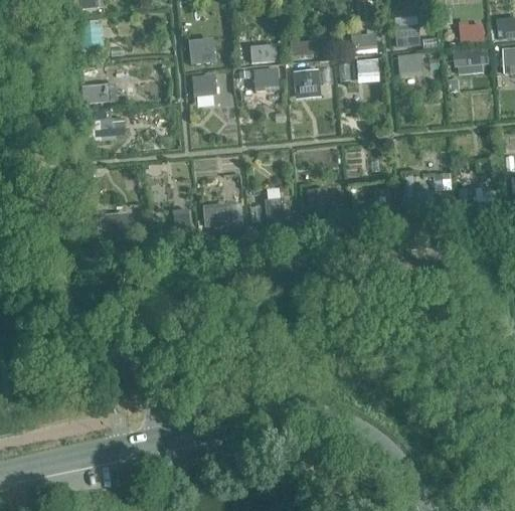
[(514,37),(514,21),(506,21),(506,19),(498,19),(498,38),(514,37)]
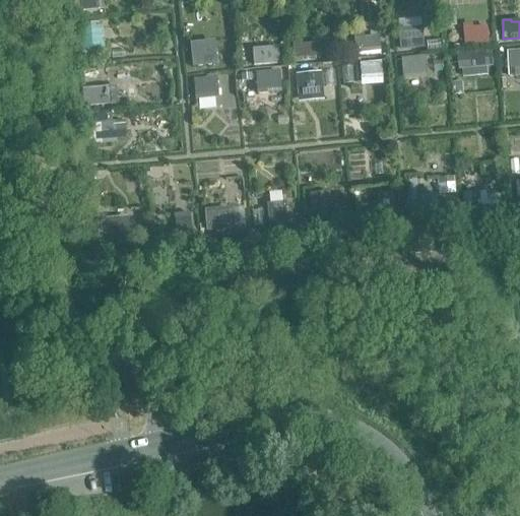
[(85,22),(81,22),(83,48),(100,46),(98,21),(93,22),(93,21),(85,21),(85,22)]
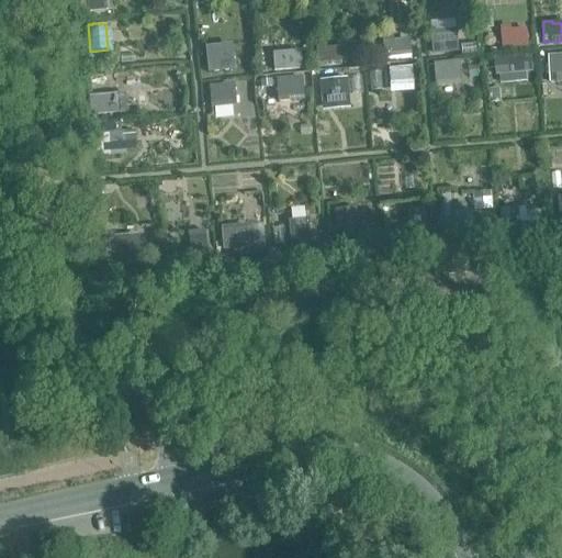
[(510,23),(502,24),(504,45),(528,43),(527,26),(510,28),(510,23)]
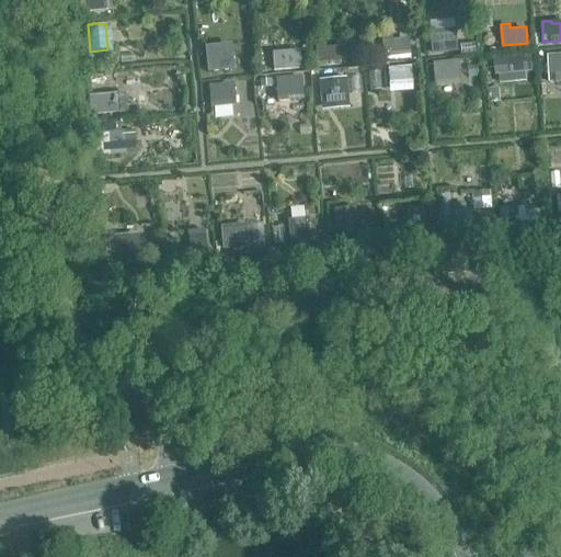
[(432,48),(456,46),(454,31),(438,32),(438,27),(431,29),(432,48)]
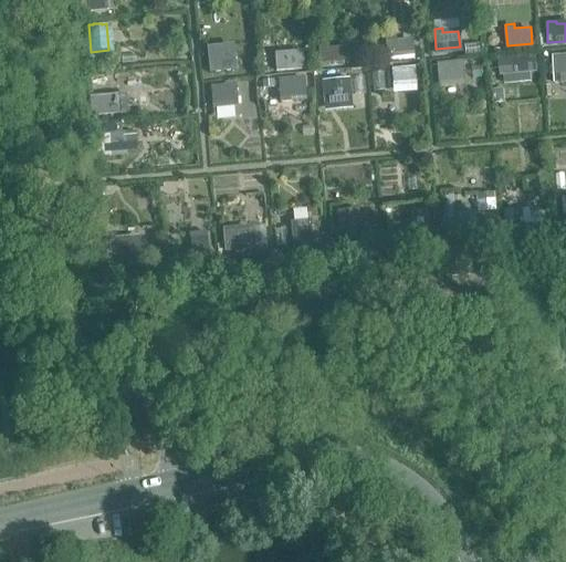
[(387,34),(389,55),(412,53),(411,38),(396,39),(395,33),(387,34)]
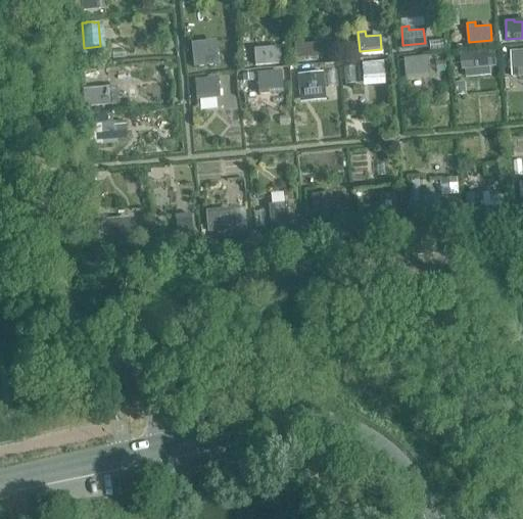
[(316,52),(318,51),(317,40),(302,42),(301,38),(294,38),(295,54),(297,54),(297,58),(317,56),(316,52)]
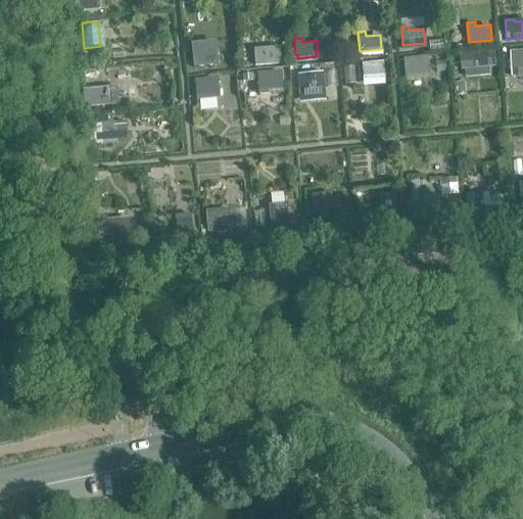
[(208,45),(192,47),(194,63),(217,61),(216,45),(208,45)]
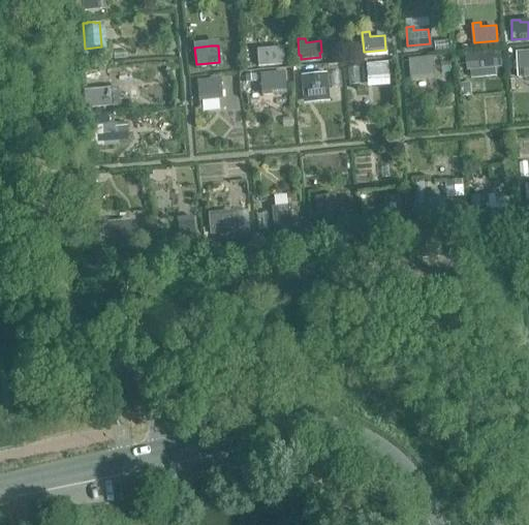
[(257,62),(283,60),(282,45),(256,48),(257,62)]
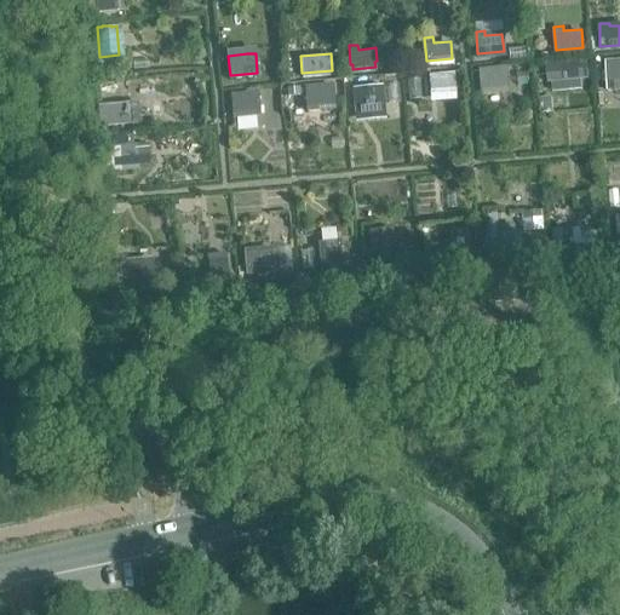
[(606,68),(603,68),(603,76),(607,76),(619,75),(619,56),(606,57),(607,68),(606,68)]
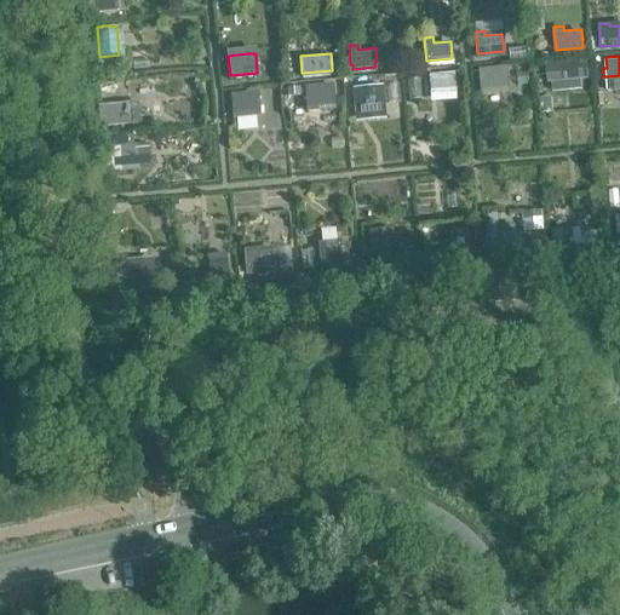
[(550,76),(581,74),(579,57),(547,59),(550,76)]
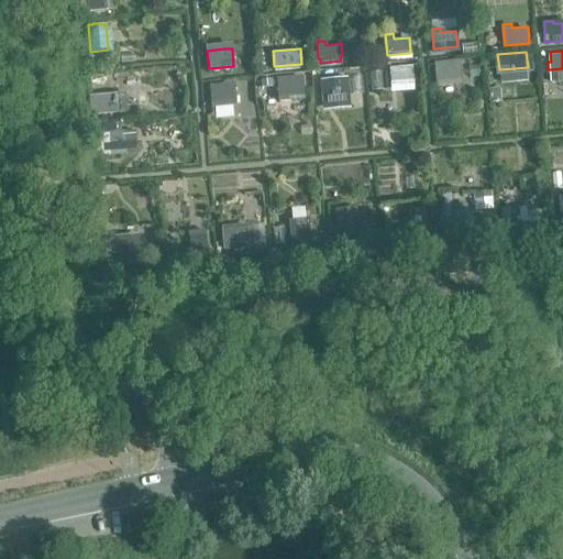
[(434,61),(437,81),(444,80),(444,76),(461,74),(459,58),(434,61)]
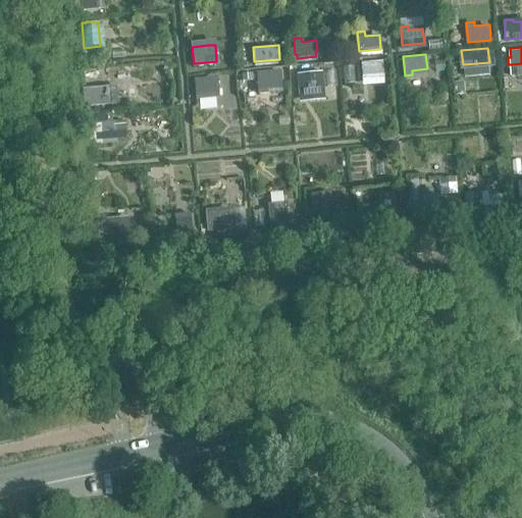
[(381,62),(362,63),(363,74),(373,73),(373,80),(382,80),(381,62)]
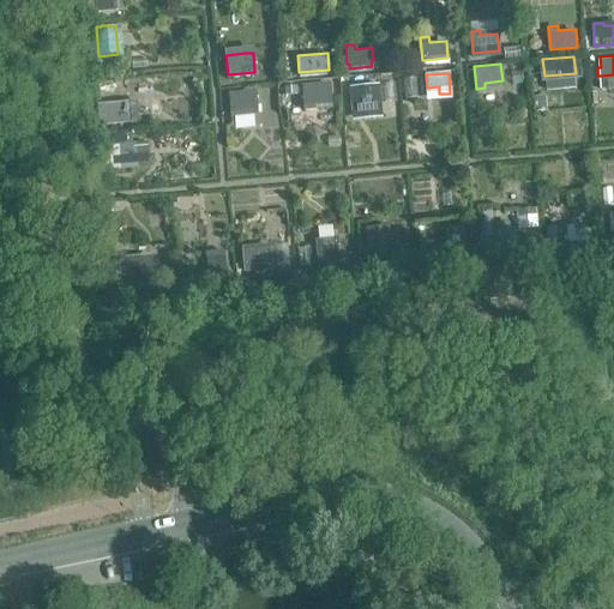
[(330,103),(329,80),(302,83),(304,100),(320,98),(321,103),(330,103)]
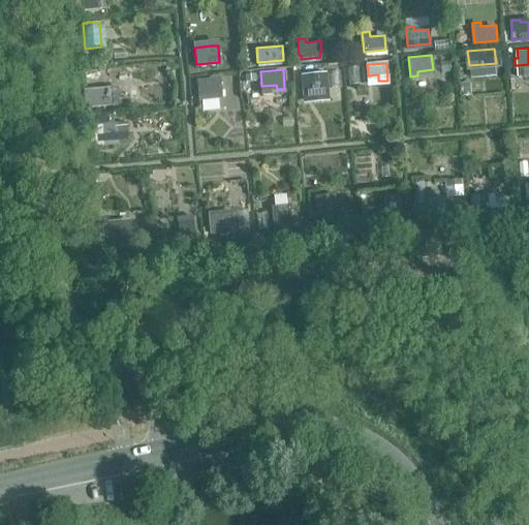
[(325,72),(302,74),(303,87),(327,85),(325,72)]
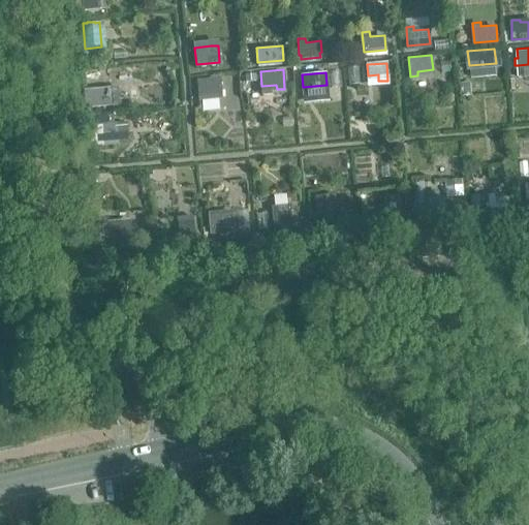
[(197,76),(198,91),(213,90),(214,94),(221,94),(219,75),(197,76)]
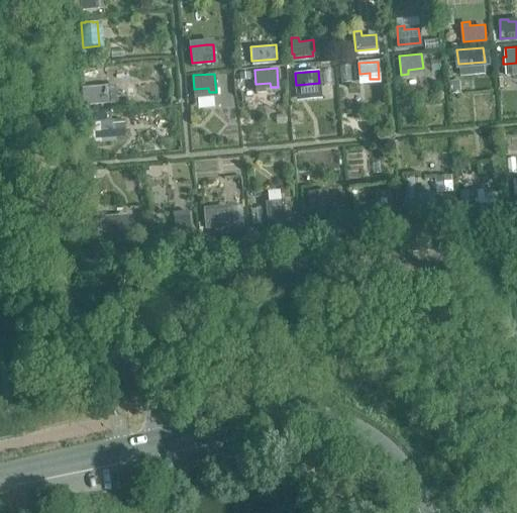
[(107,83),(84,85),(83,85),(84,102),(108,100),(107,83)]
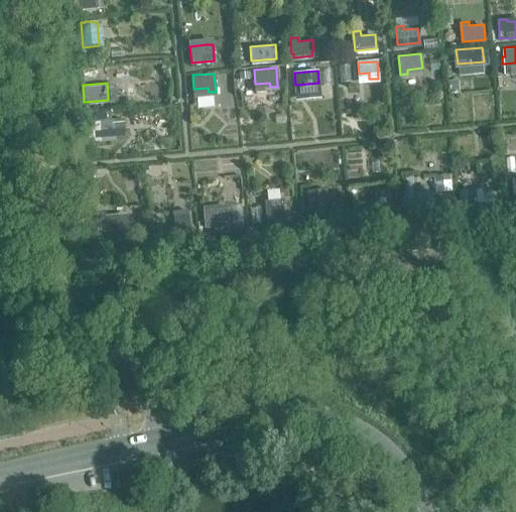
[(90,119),(92,138),(112,137),(110,118),(90,119)]
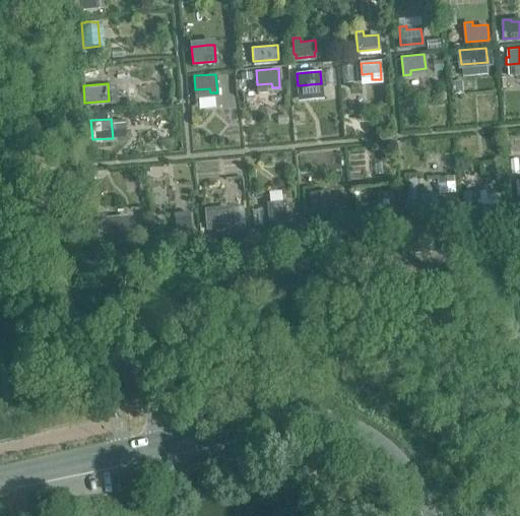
[(486,189),(486,185),(478,186),(479,201),(488,200),(488,204),(503,203),(502,188),(486,189)]
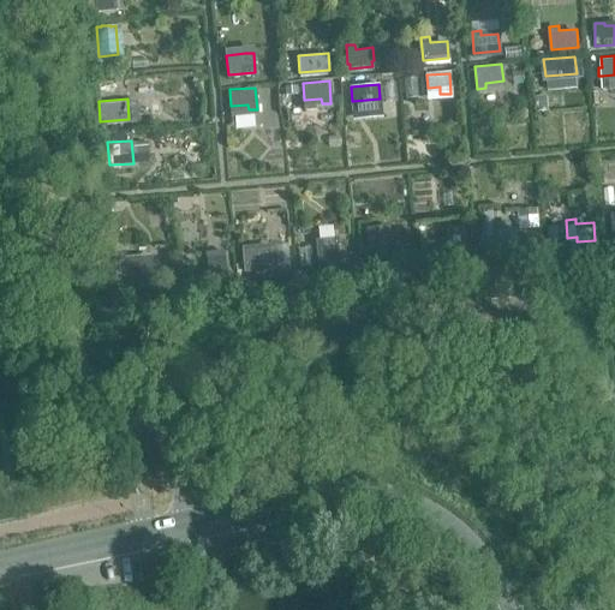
[(509,228),(494,229),(493,221),(482,222),(484,249),(490,247),(490,252),(505,251),(503,246),(511,246),(509,228)]
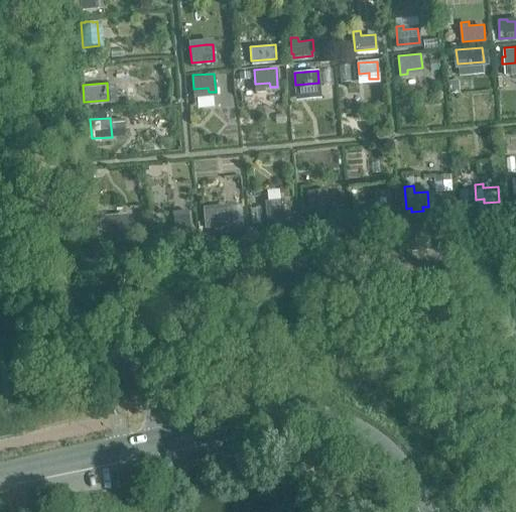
[(374,189),(375,212),(389,211),(388,188),(374,189)]
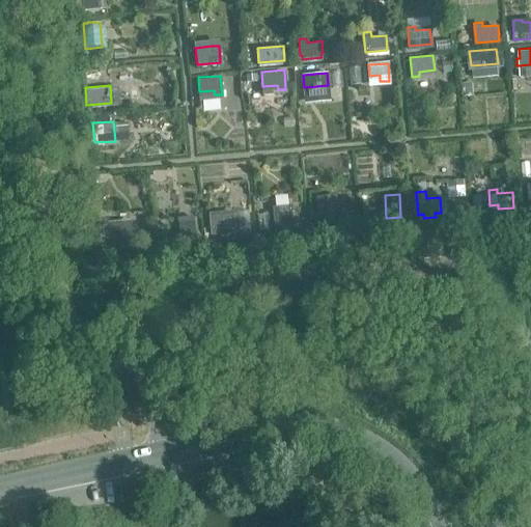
[(336,201),(317,202),(319,221),(337,220),(336,201)]
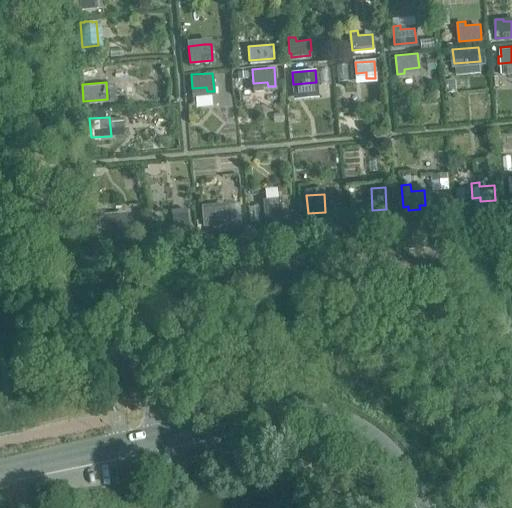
[(280,196),(263,198),(266,220),(282,218),(280,196)]
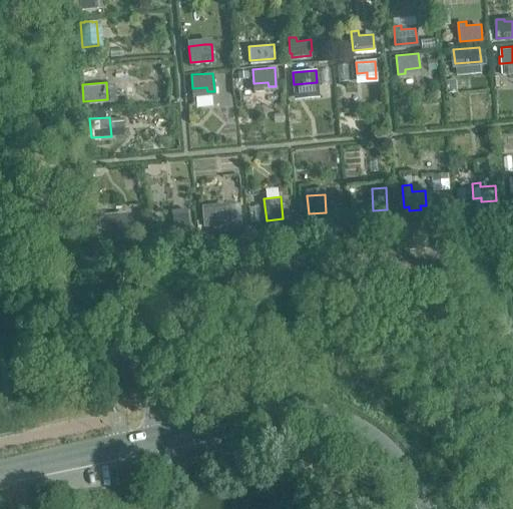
[(224,202),(202,203),(204,222),(225,220),(224,202)]
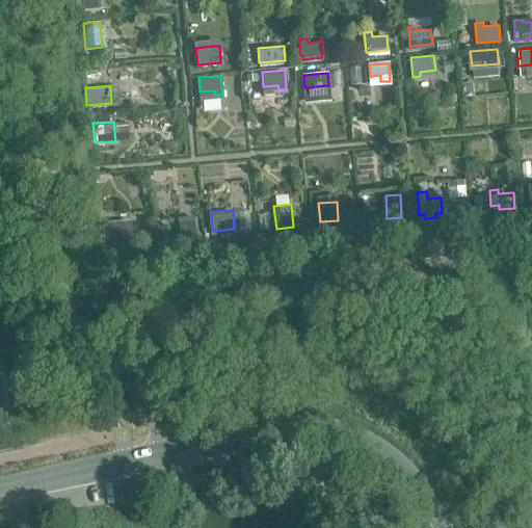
[(193,214),(178,215),(180,239),(195,238),(193,214)]
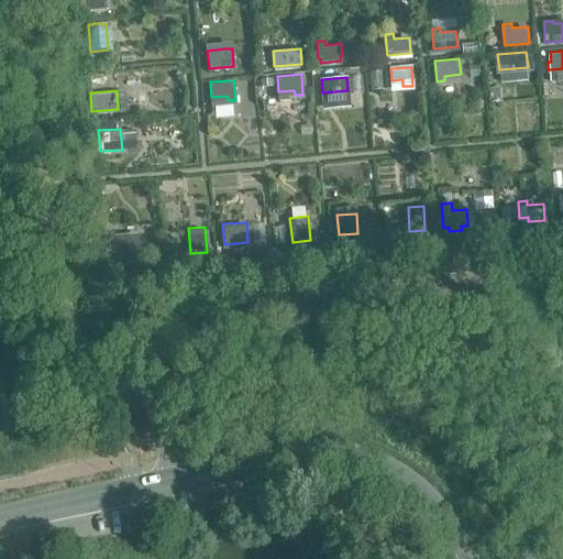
[(139,258),(138,237),(111,239),(113,260),(139,258)]
